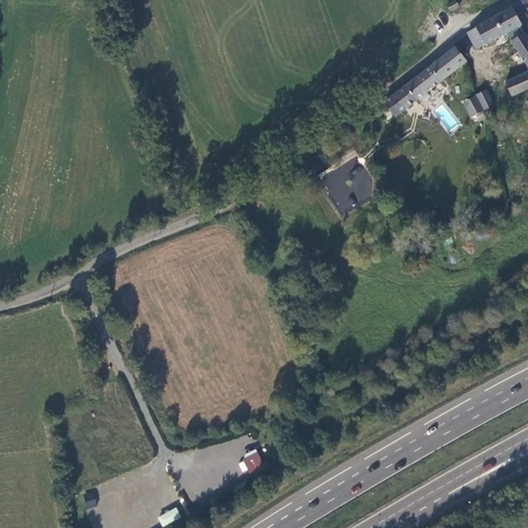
[(448,5),(451,11),(459,8),(459,7),(456,1),(448,5)]
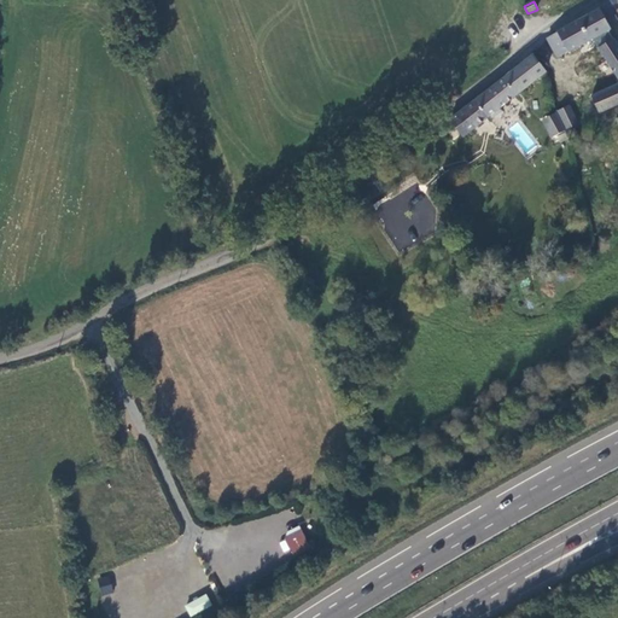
[(617,44),(608,30),(612,28),(600,9),(547,38),(558,58),(593,39),(604,56),(589,64),(595,74),(604,69),(606,73),(610,70),(608,68),(611,66),(617,76),(617,86),(588,100),(587,97),(569,105),(557,111),(566,132),(578,126),(578,124),(600,114),(617,104),(617,44)]
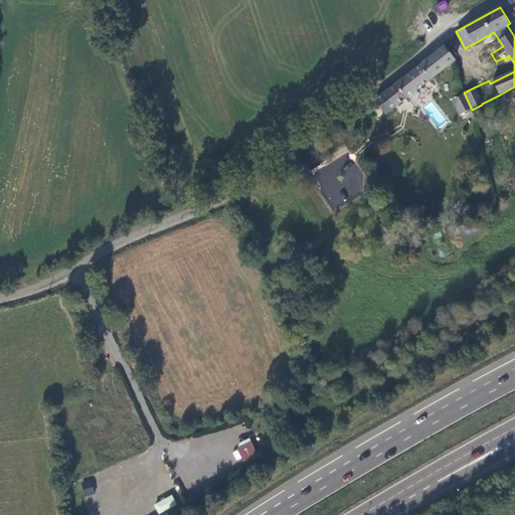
[(456,59),(445,44),(420,63),(373,100),(386,115),(456,59)]
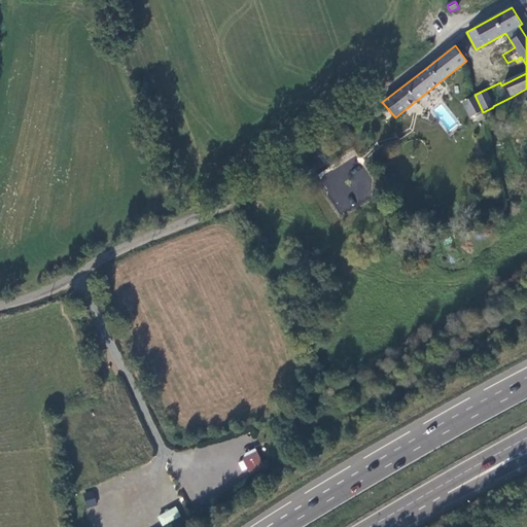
[(470,117),(481,112),(472,96),(462,102),(470,117)]
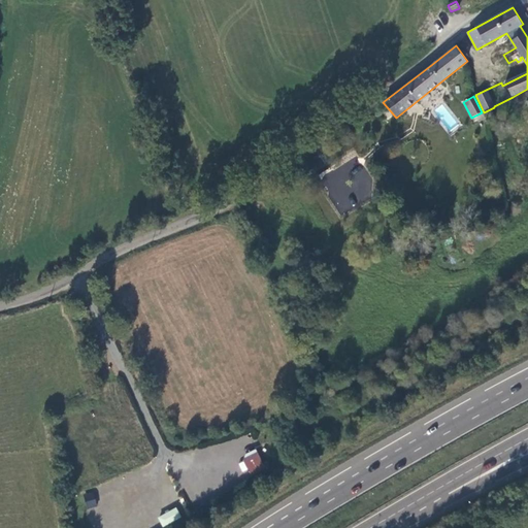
[(242,204),(237,207),(240,212),(246,208),(242,204)]
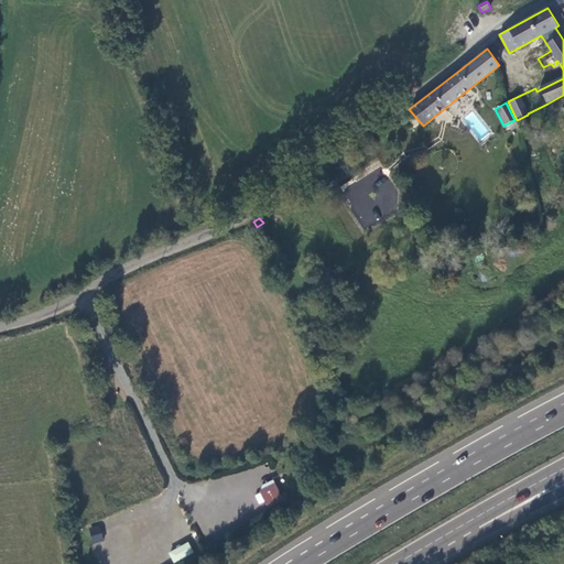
[(273,480),(256,491),(266,508),(283,498),(273,480)]
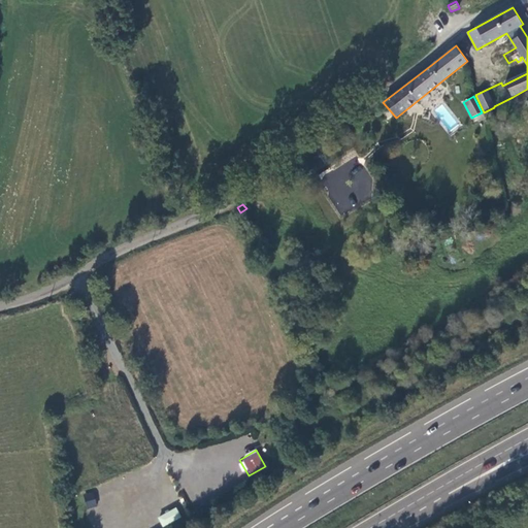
[(162,527),(182,517),(176,506),(157,517),(162,527)]
